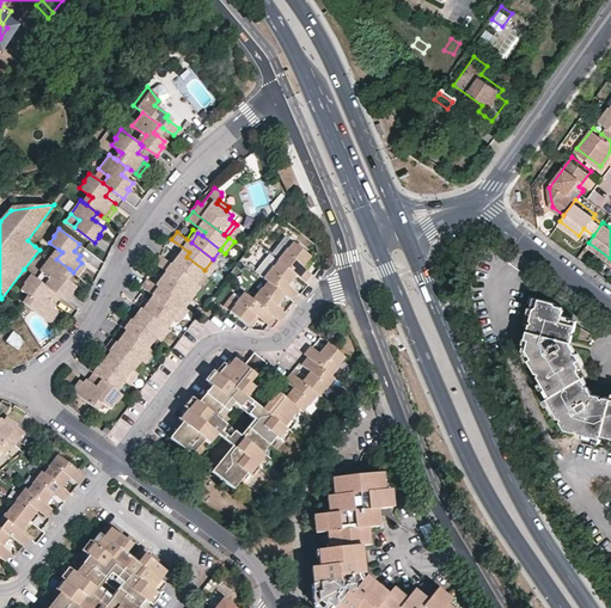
[(279,258),(297,272),(305,278),(311,270),(303,264),(311,253),(293,239),(279,258)]
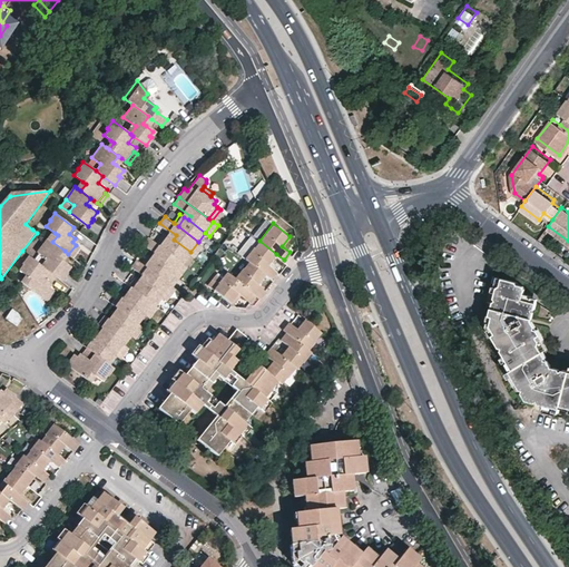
[(158,242),(163,245),(169,236),(165,233),(158,242)]
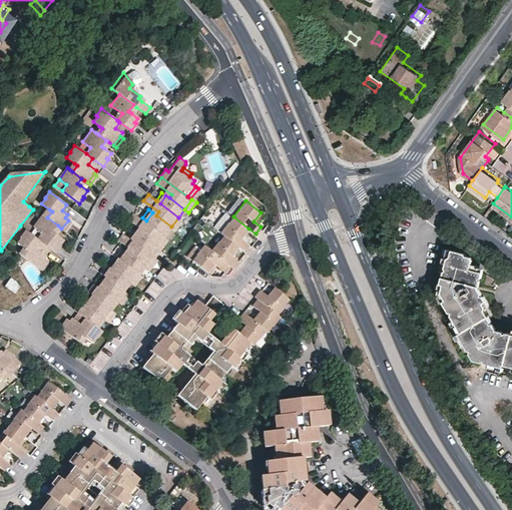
[(143,232),(158,244),(165,234),(146,220),(142,217),(134,211),(130,218),(145,229),(143,232)]
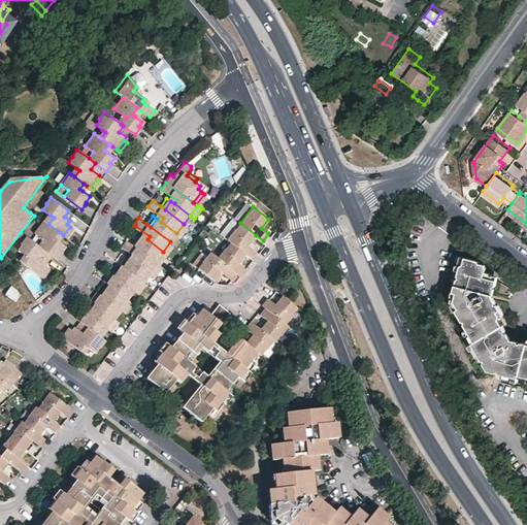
[(170,241),(176,233),(161,222),(157,219),(151,227),(170,241)]
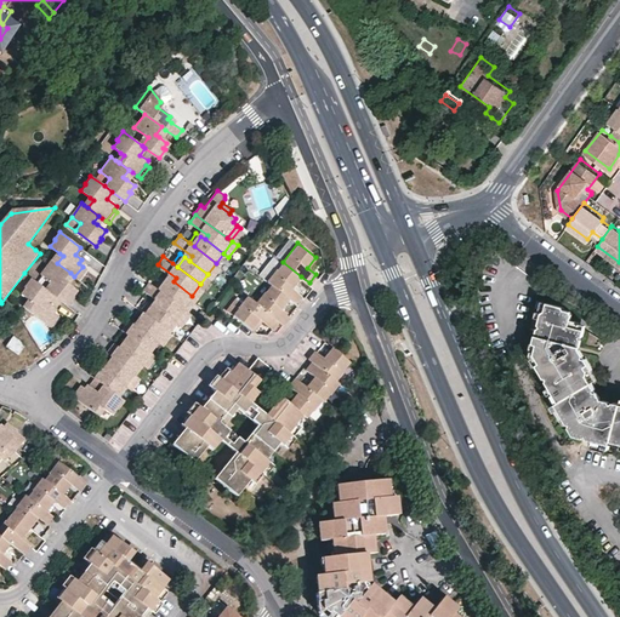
[(57,263),(53,261),(52,260),(41,274),(51,281),(45,289),(58,298),(68,306),(74,298),(73,297),(78,290),(69,284),(66,280),(70,273),(57,263)]
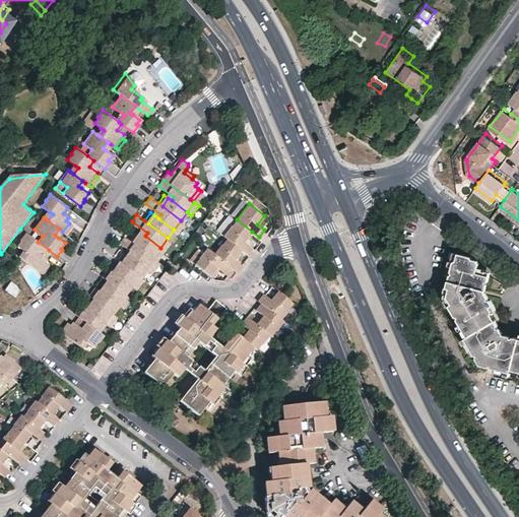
[(246,240),(252,232),(237,219),(224,235),(226,237),(243,249),(247,253),(253,246),(246,240)]
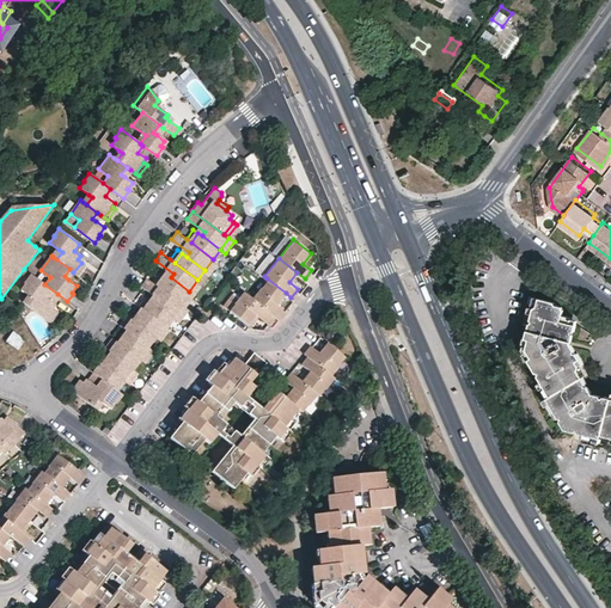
[(213,259),(205,270),(209,274),(219,263),(213,259)]
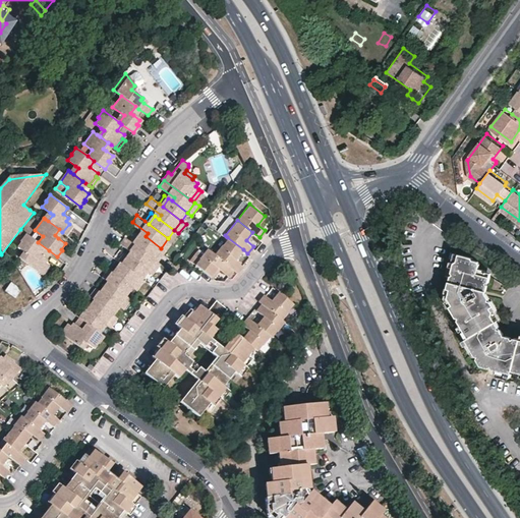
[(62,232),(65,234),(72,225),(69,224),(62,232)]
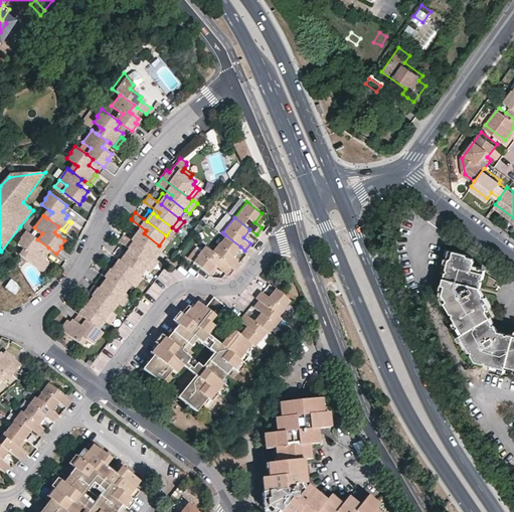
[(133,238),(140,230),(136,228),(130,236),(133,238)]
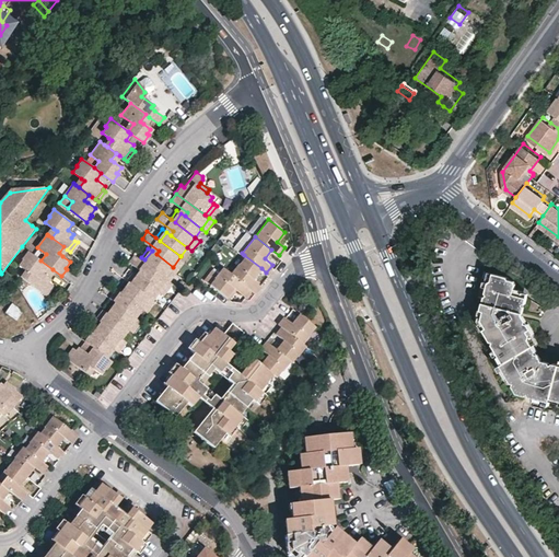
[(166,276),(173,267),(156,254),(152,251),(144,259),(166,276)]
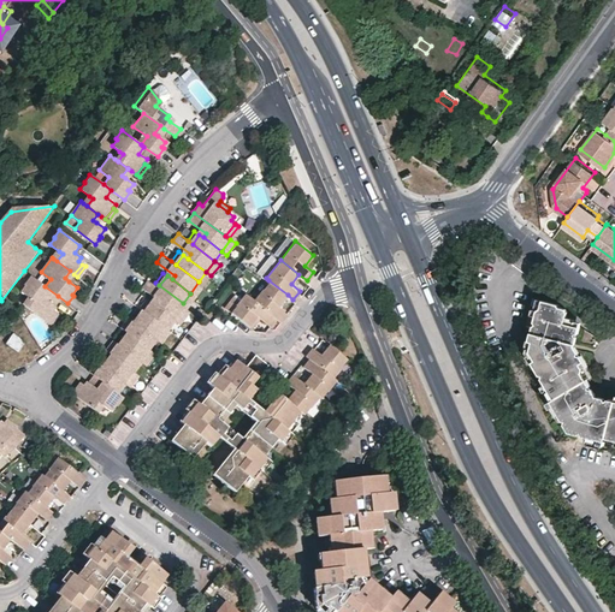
[(58,296),(45,286),(33,277),(27,285),(23,291),(31,297),(35,301),(29,308),(47,320),(54,310),(51,308),(53,303),(58,296)]
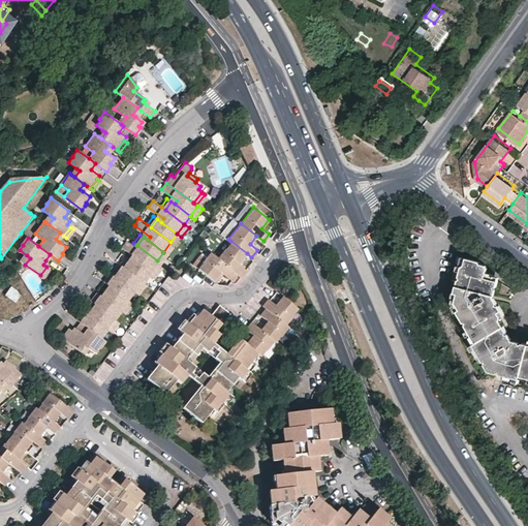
[(159,263),(157,260),(136,245),(133,243),(128,238),(123,245),(138,257),(136,260),(152,272),(159,263)]
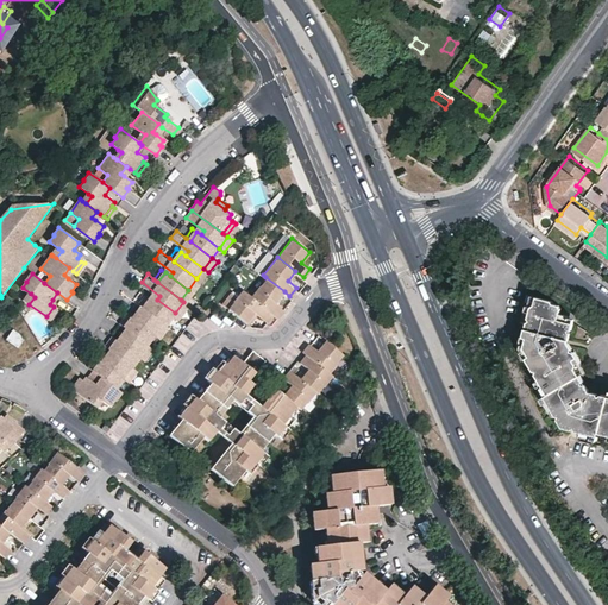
[(284,291),(265,277),(251,296),(269,310),(277,316),(283,308),(276,302),(284,291)]
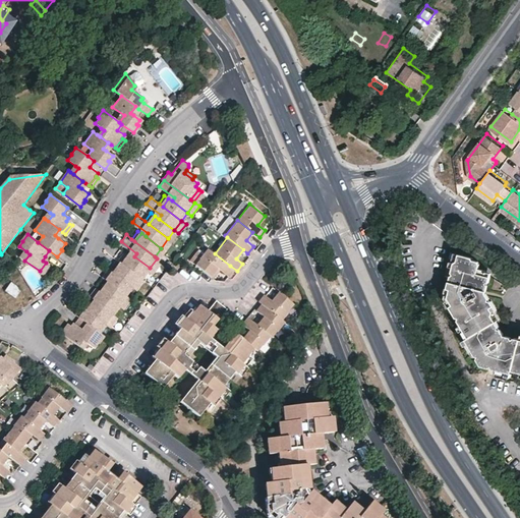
[(168,238),(161,248),(165,251),(172,241),(168,238)]
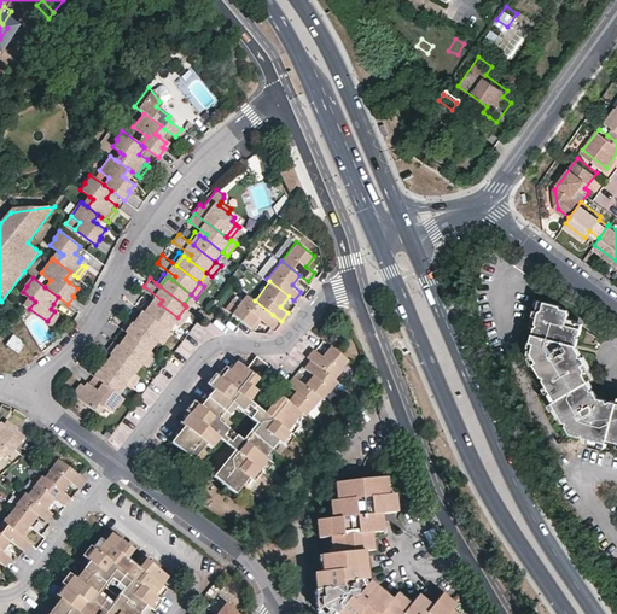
[(267,323),(273,315),(255,300),(248,294),(233,311),(251,326),(258,316),(267,323)]
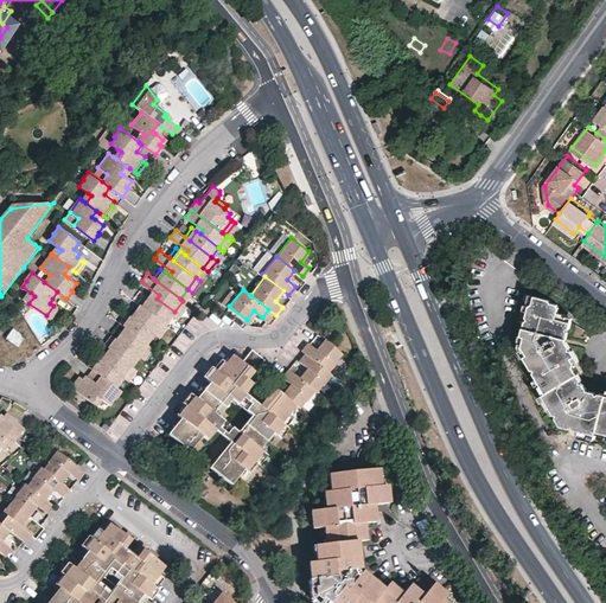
[(34,296),(31,293),(25,300),(29,303),(34,296)]
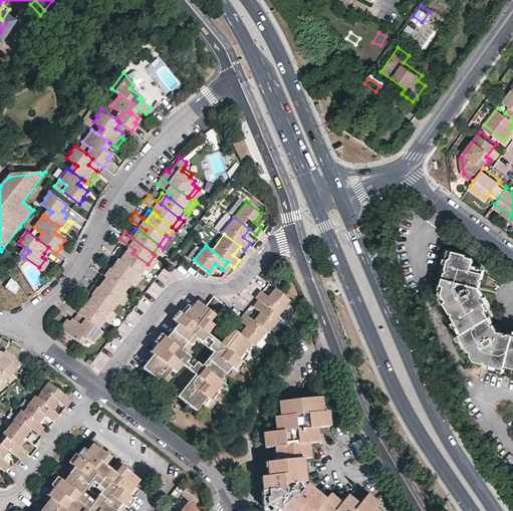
[(121,257),(123,259),(129,251),(125,248),(119,256),(121,257)]
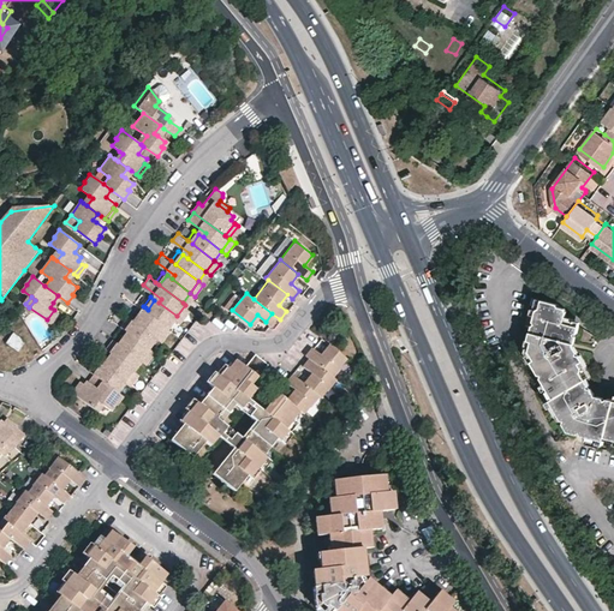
[(541,310),(543,301),(537,299),(535,311),(532,310),(530,316),(535,317),(537,312),(541,310)]
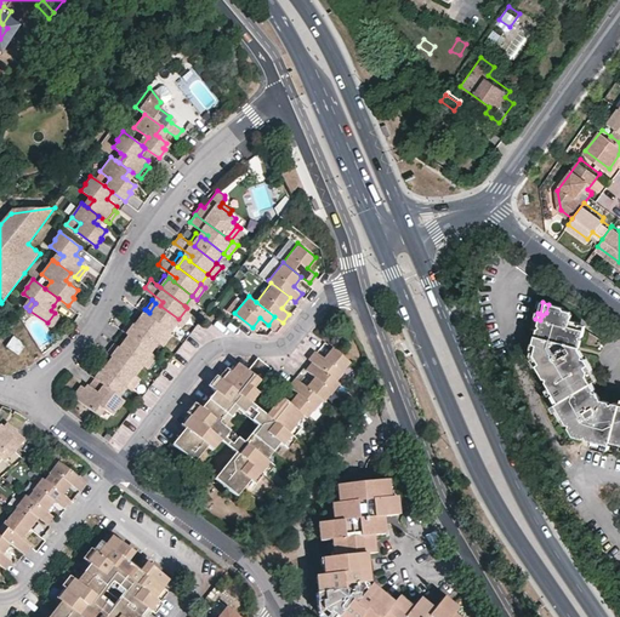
[(149,313),(171,329),(178,319),(160,306),(155,303),(149,313)]
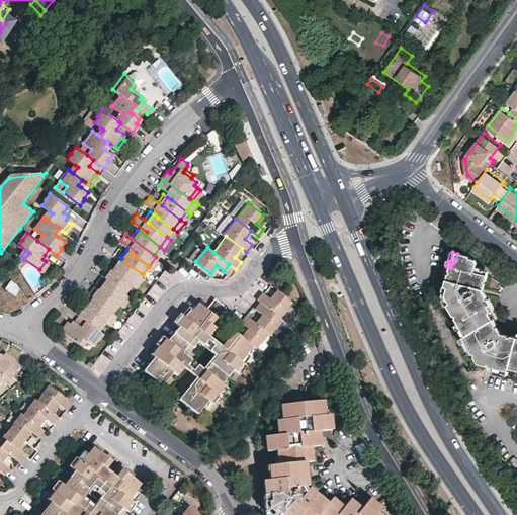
[(469,256),(457,254),(455,261),(452,263),(450,267),(443,297),(458,327),(460,332),(464,334),(466,338),(462,340),(461,341),(463,345),(467,347),(470,353),(467,354),(477,370),(494,373),(494,370),(502,371),(504,374),(509,375),(509,374),(510,369),(516,370),(516,339),(502,337),(494,322),(491,316),(492,312),(490,308),(493,307),(486,291),(489,275),(477,273),(477,269),(478,263),(477,260),(471,259),(469,256)]
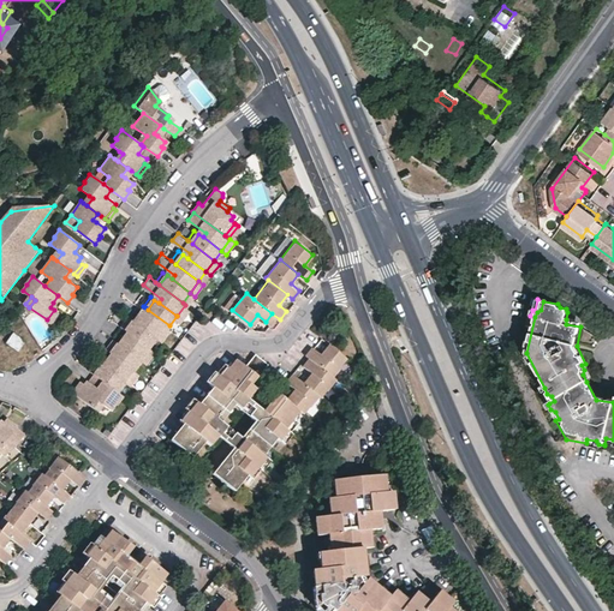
[(190,309),(185,305),(177,316),(180,319),(190,309)]
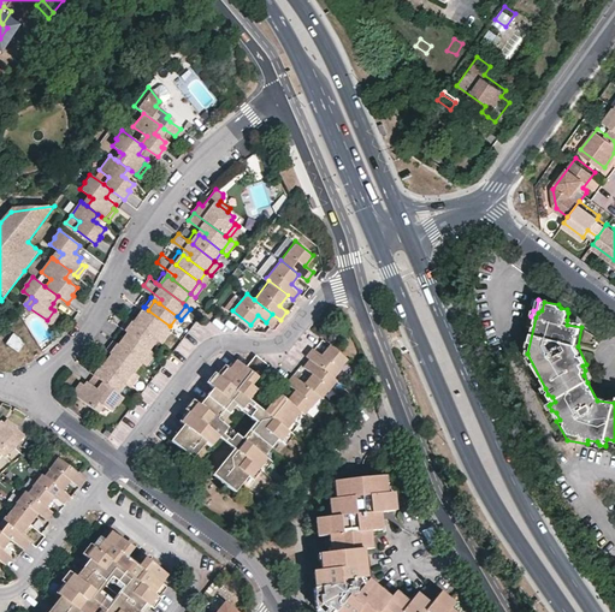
[(161,338),(170,326),(148,310),(146,308),(140,315),(142,318),(140,321),(161,338)]
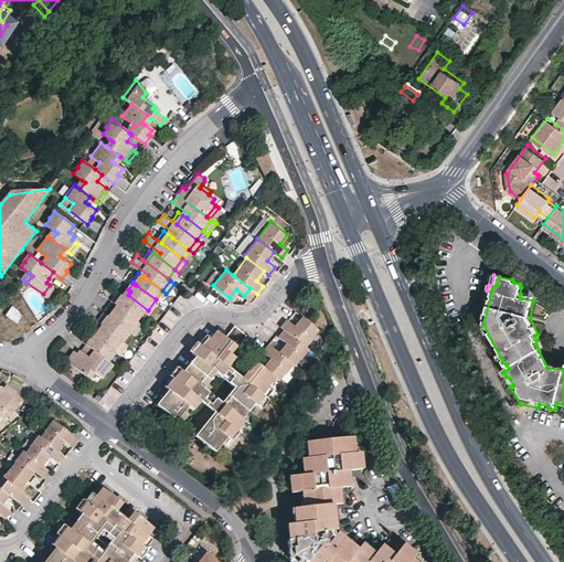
[(53,287),(50,285),(43,294),(46,296),(53,287)]
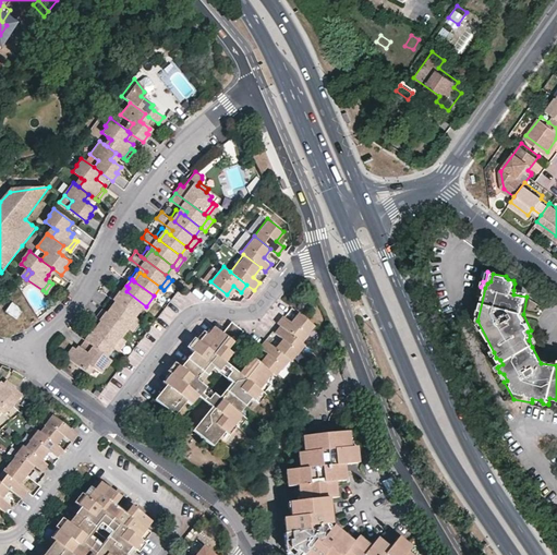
[(118,299),(140,314),(146,306),(126,291),(118,286),(111,294),(118,299)]
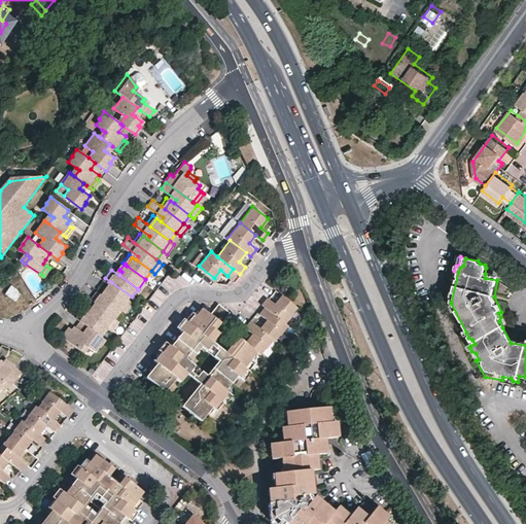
[(149,282),(145,279),(138,289),(142,291),(149,282)]
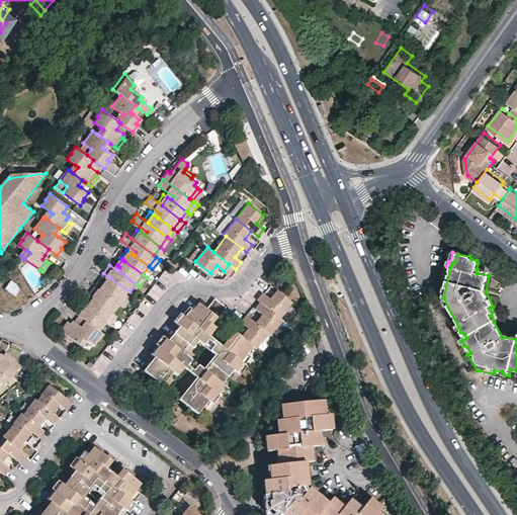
[(121,302),(130,291),(109,277),(104,282),(106,284),(104,288),(121,302)]
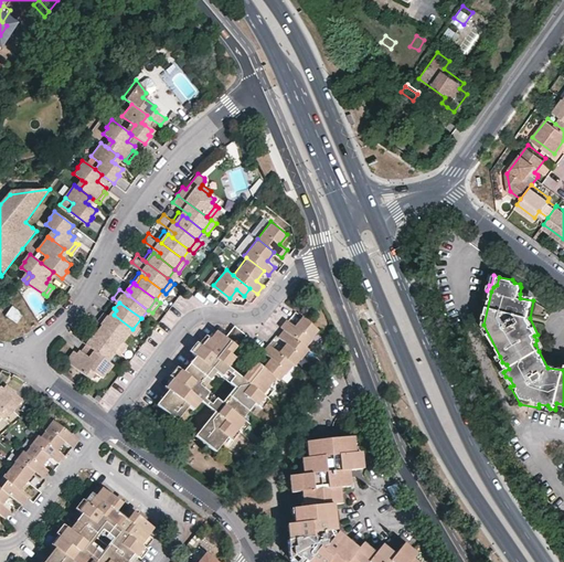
[(23,311),(14,305),(9,313),(19,319),(23,311)]
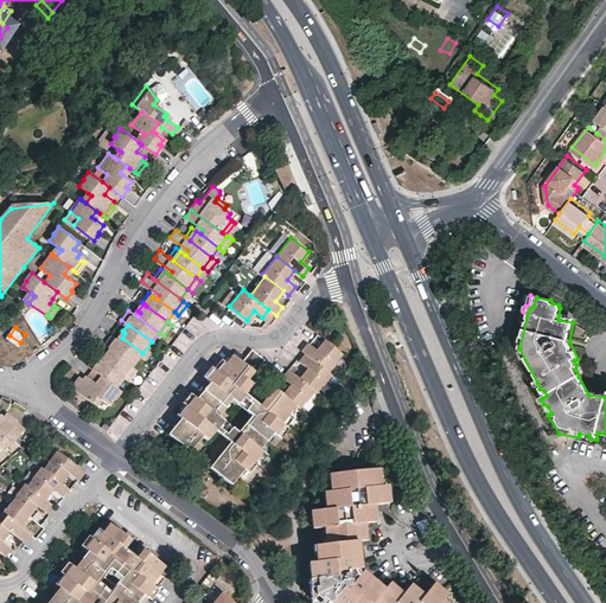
[(113,345),(135,363),(142,353),(122,338),(114,332),(107,341),(113,345)]
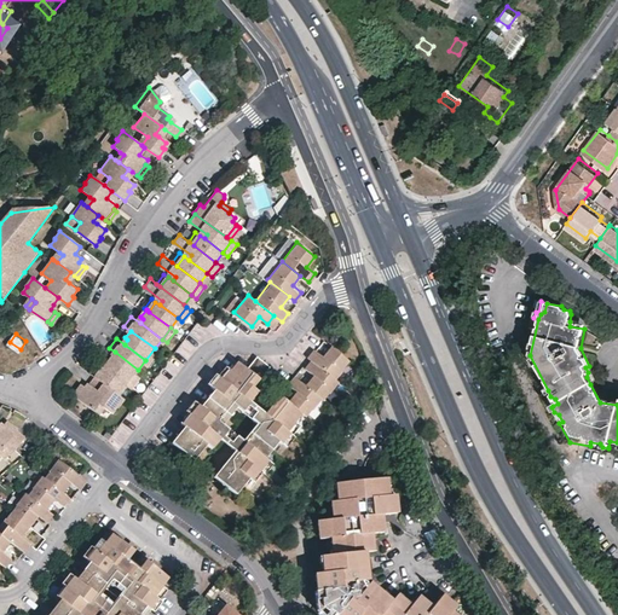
[(311,358),(334,377),(350,359),(331,346),(324,355),(316,348),(310,355),(311,358)]
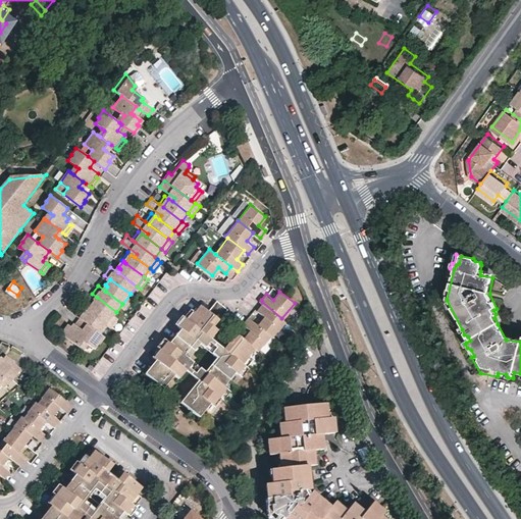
[(134,297),(131,294),(122,304),(126,307),(134,297)]
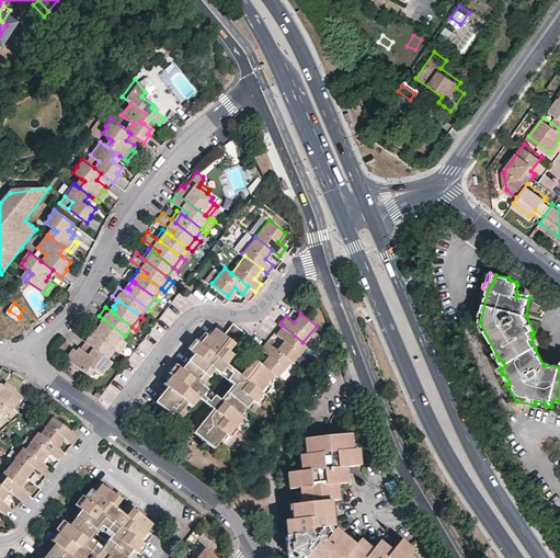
[(117,346),(125,336),(104,319),(99,326),(101,328),(98,331),(117,346)]
